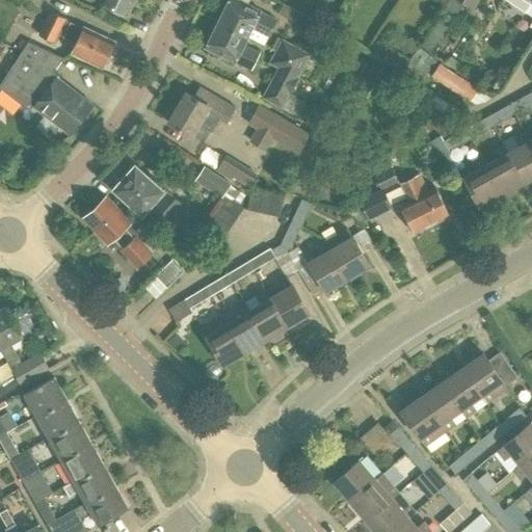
[(19,0),(38,8),(43,0),(19,0)]
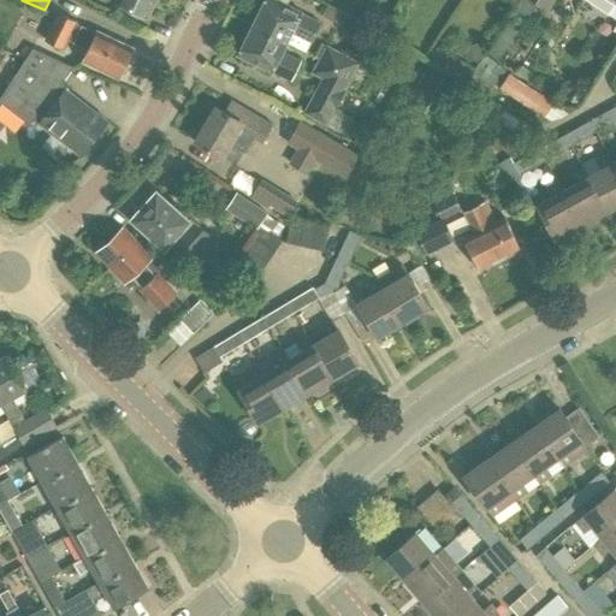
[(147,18),(155,0),(116,0),(114,3),(147,18)]
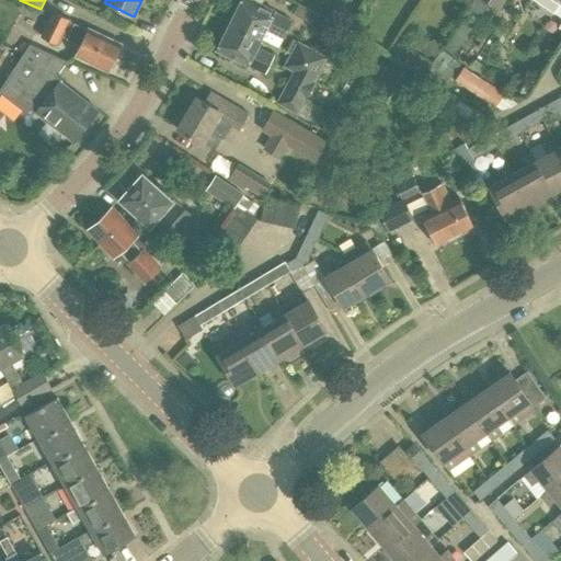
[(292,21),(274,12),(249,0),(241,0),(230,23),(261,39),(278,48),(292,21)]
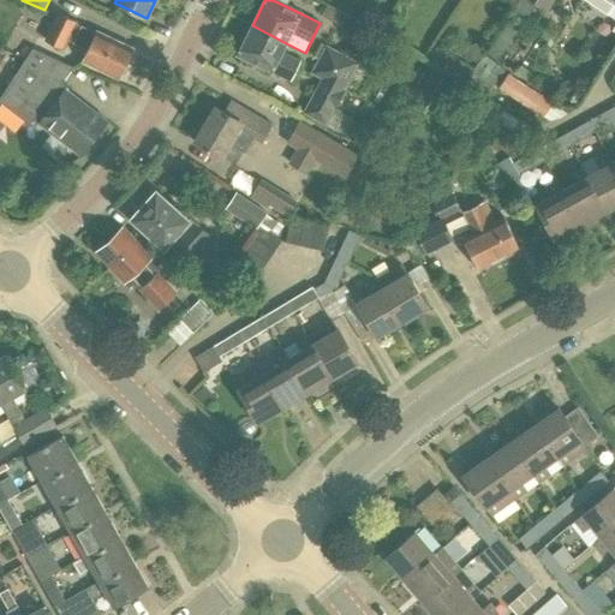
[(529,0),(536,5),(547,12),(553,0),(529,0)]
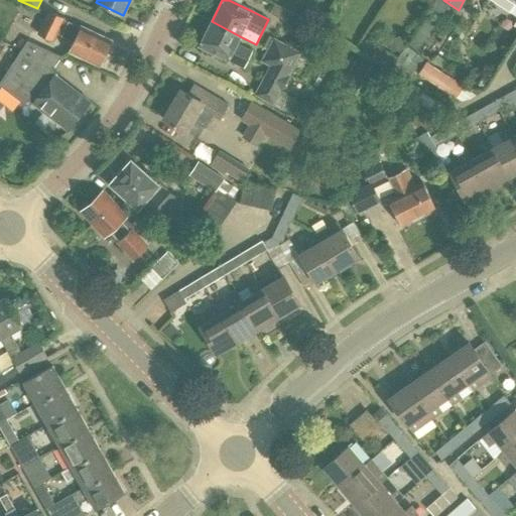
[(515,0),(490,0),(499,6),(515,16),(515,20),(513,26),(515,28),(515,0)]
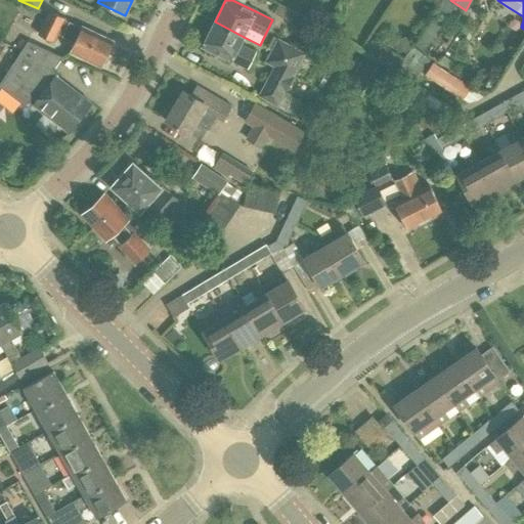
[(69,22),(66,20),(67,18),(49,10),(38,35),(54,43),(58,35),(62,36),(61,37),(75,43),(71,52),(101,67),(102,64),(107,62),(110,57),(107,52),(113,42),(82,28),(69,22)]
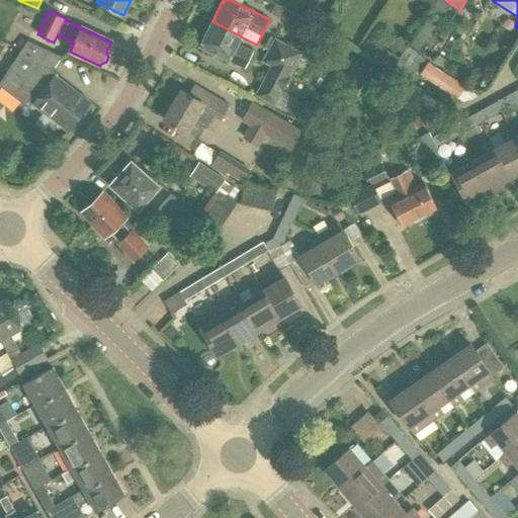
[(238,44),(241,36),(212,21),(199,47),(245,69),(254,51),(238,44)]
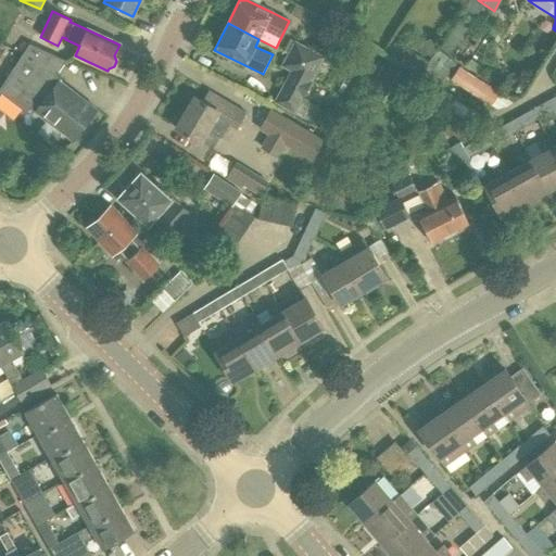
[(432,38),(417,41),(420,55),(434,52),(432,38)]
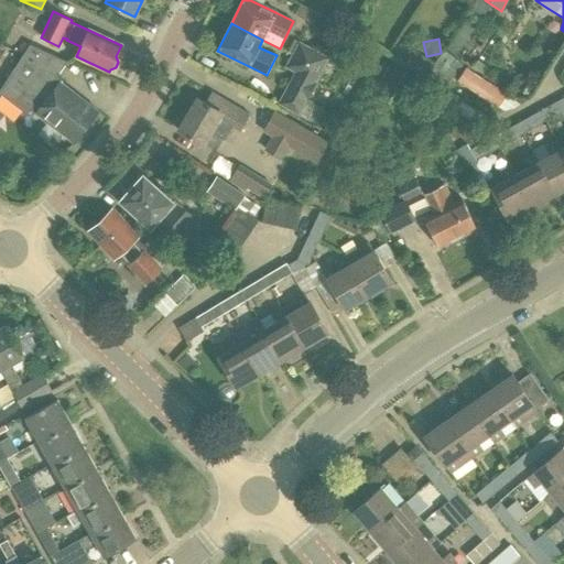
[(321,127),(328,112),(307,100),(317,84),(316,83),(329,57),(299,41),(284,67),(294,72),(277,105),(300,117),(300,116),(321,127)]
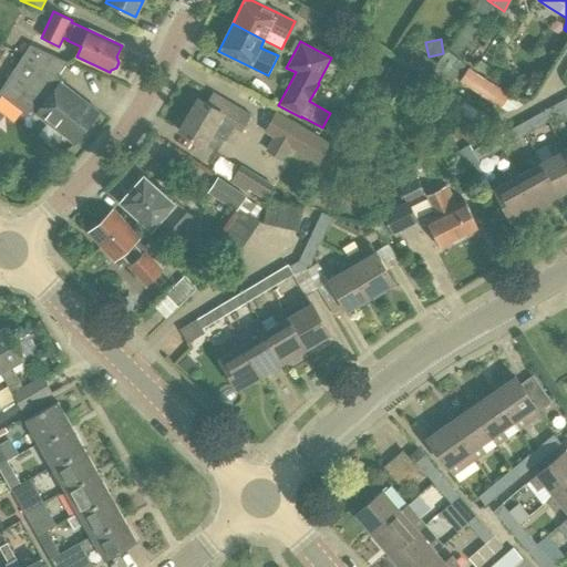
[(99,113),(61,83),(63,80),(58,76),(69,62),(30,44),(0,90),(0,94),(27,115),(31,110),(73,144),(74,143),(81,144),(101,117),(99,113)]
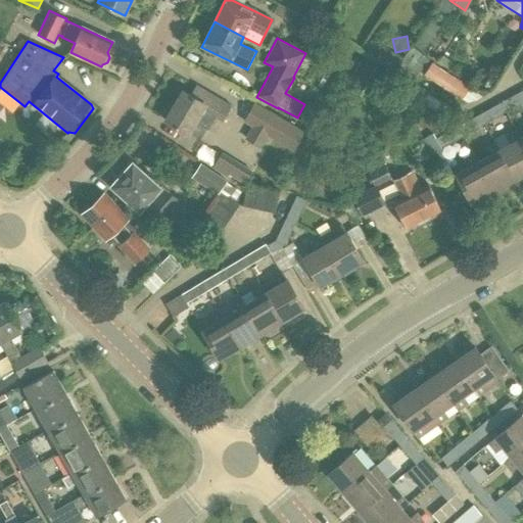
[(420,73),(429,60),(413,47),(401,61),(420,73)]
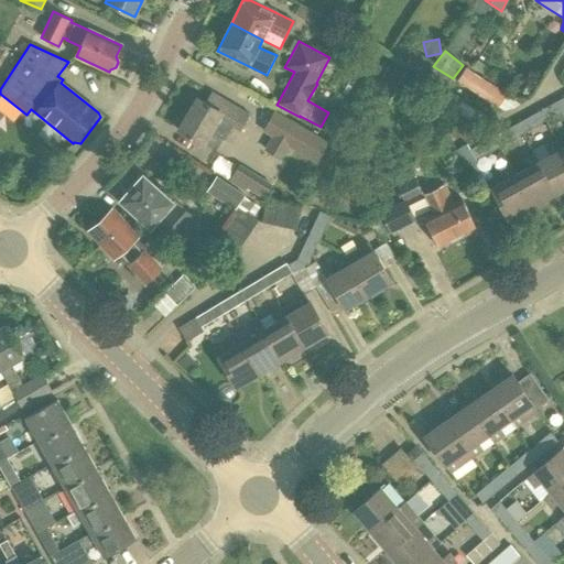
[(483,79),(480,77),(483,75),(467,65),(457,82),(472,91),(474,88),(476,89),(483,79)]
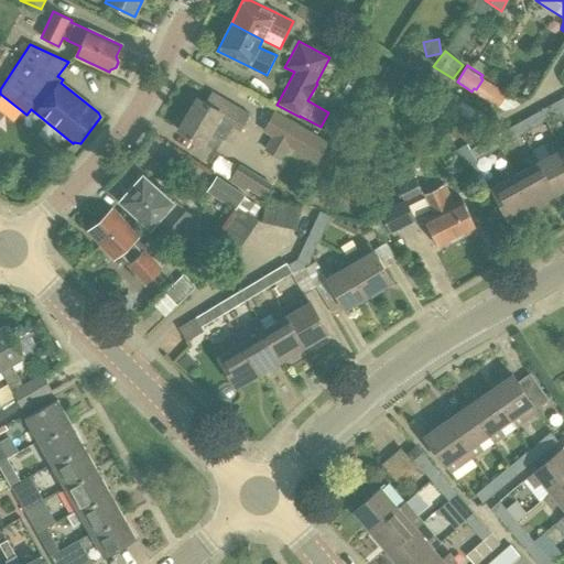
[(483,79),(476,89),(500,105),(507,95),(483,79)]
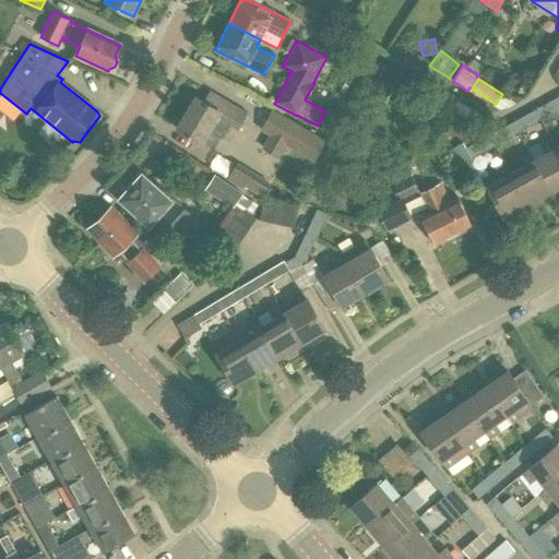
[(249,114),(211,91),(203,102),(195,97),(177,128),(202,143),(210,131),(223,139),(230,127),(238,131),(249,114)]
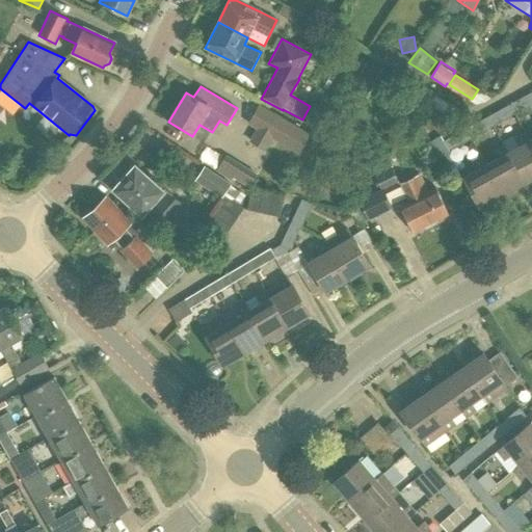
[(514,114),(531,104),(531,95),(531,92),(509,104),(514,114)]
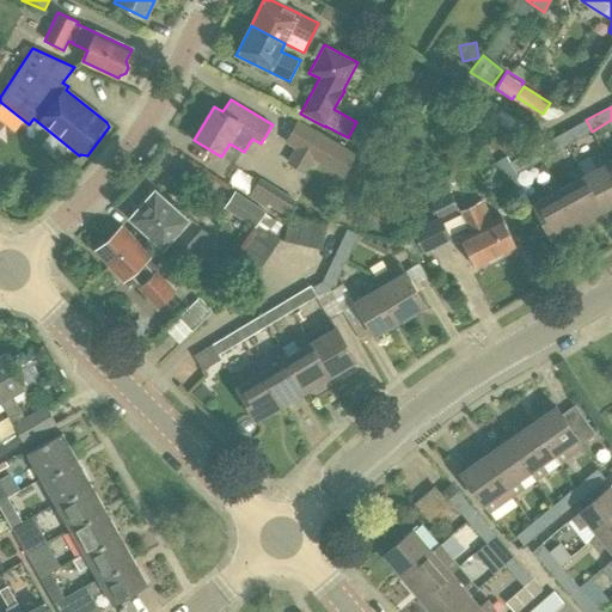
[(344,176),(357,154),(298,118),(285,140),(295,147),(287,161),(305,172),(313,158),(344,176)]
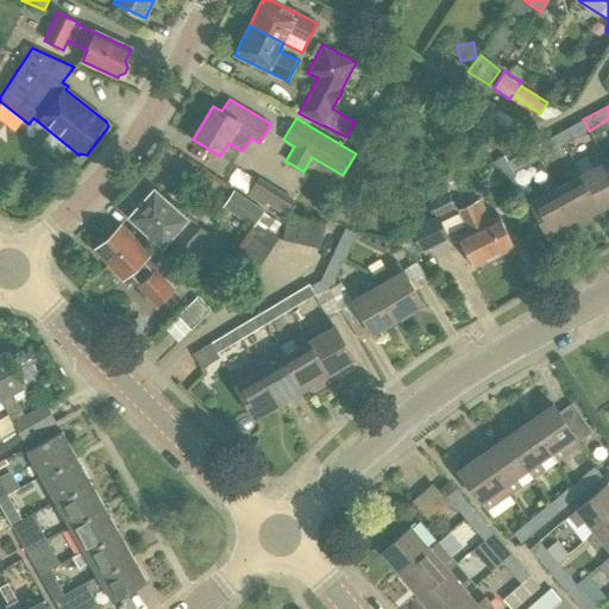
[(564,144),(589,131),(583,119),(558,133),(564,144)]
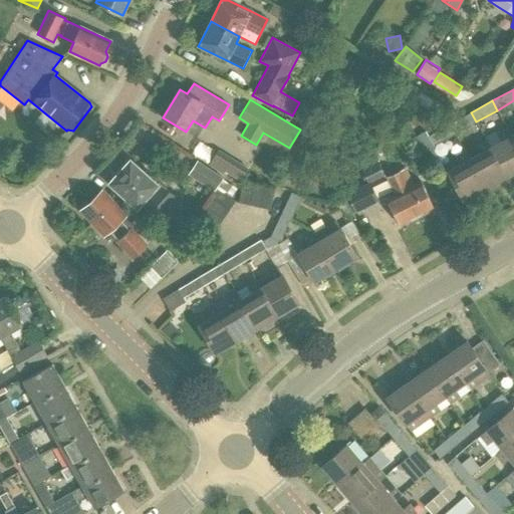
[(455,134),(476,121),(471,112),(450,124),(455,134)]
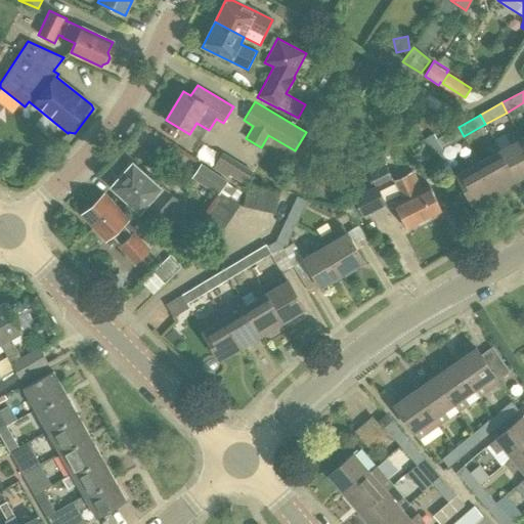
[(442,148),(464,136),(459,127),(437,139),(442,148)]
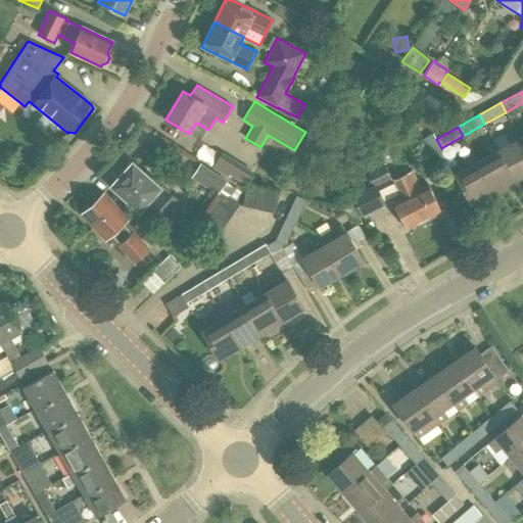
[(522,143),(520,138),(521,138),(516,130),(505,136),(509,144),(500,150),(498,150),(515,179),(522,175),(522,143)]
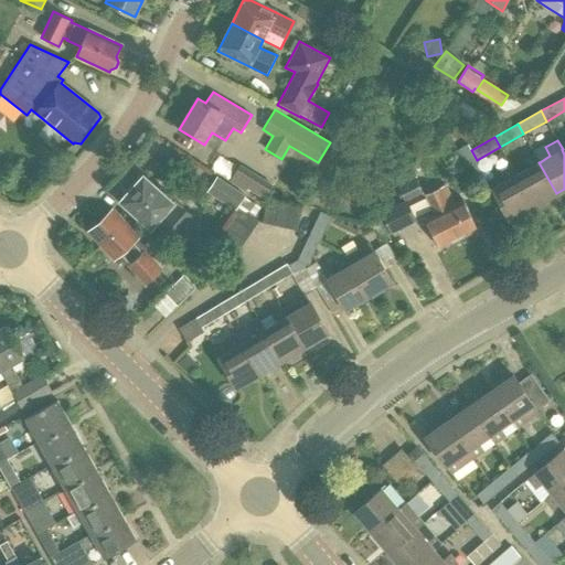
[(539,162),(540,162),(534,152),(521,160),(525,170),(515,176),(533,206),(556,193),(539,162)]
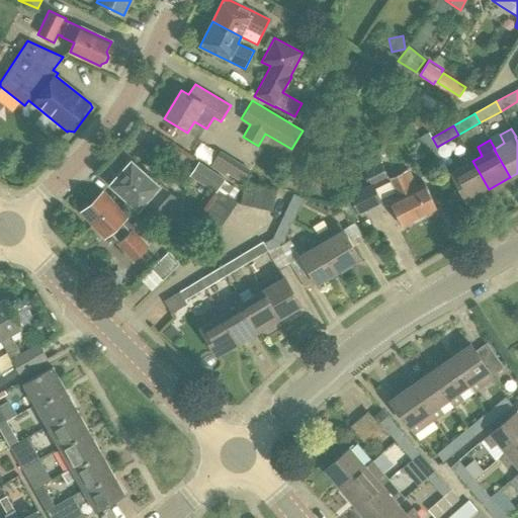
[(228,173),(244,183),(252,171),(235,160),(236,160),(221,151),(210,167),(226,176),(228,173)]
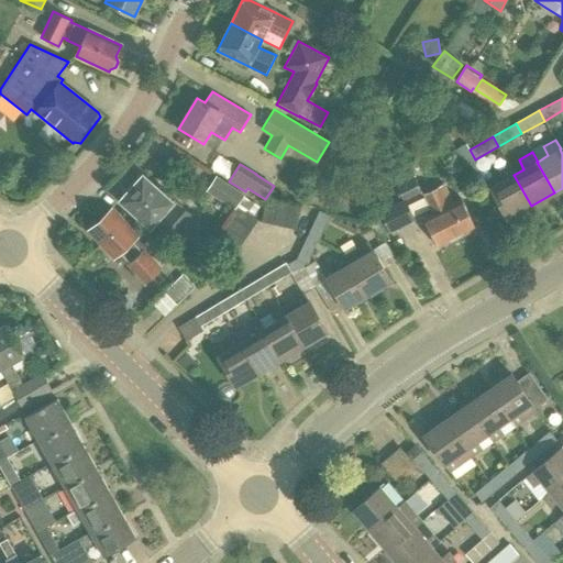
[(531,206),(514,175),(509,165),(497,173),(501,181),(490,187),(508,219),(531,206)]
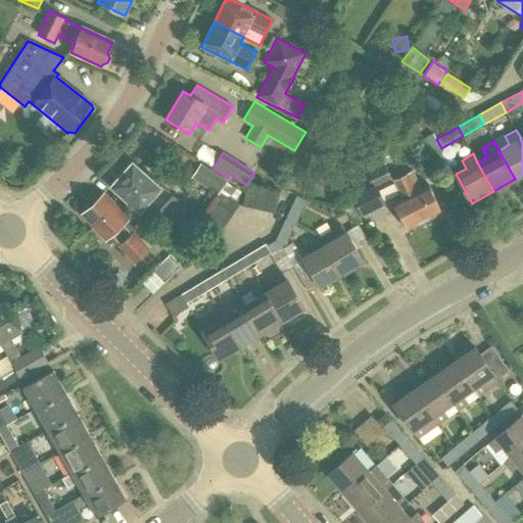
[(218,195),(228,181),(200,163),(191,178),(218,195)]
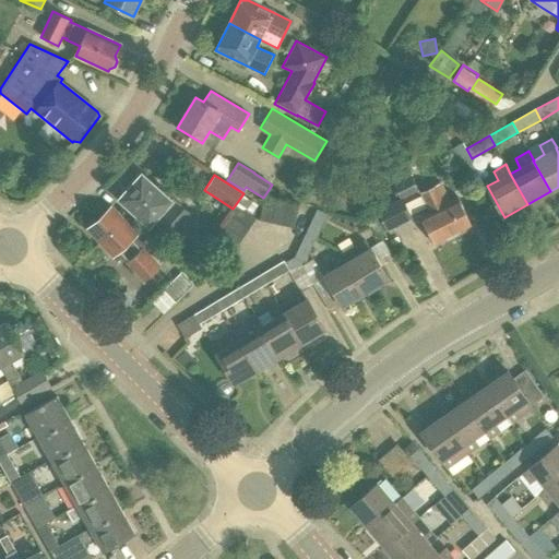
[(157,189),(143,176),(122,200),(151,225),(156,218),(175,235),(193,215),(159,186),(157,189)]
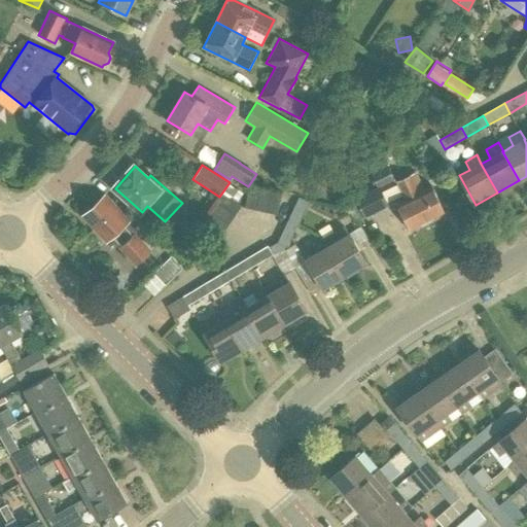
[(364,218),(389,206),(380,187),(395,180),(388,166),(371,174),(377,187),(355,199),(364,218)]
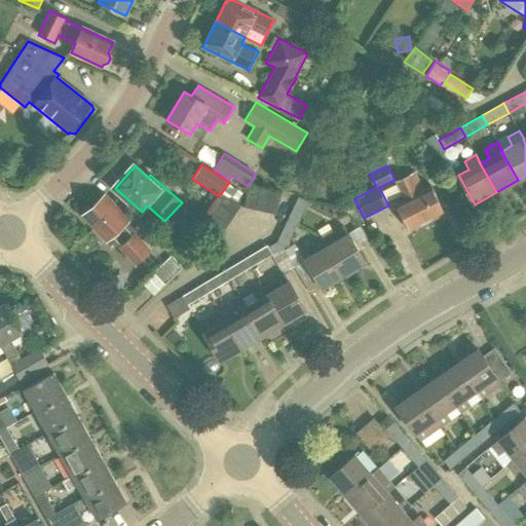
[(421,189),(419,185),(422,184),(416,172),(397,181),(405,197),(396,202),(409,230),(444,213),(430,185),(421,189)]
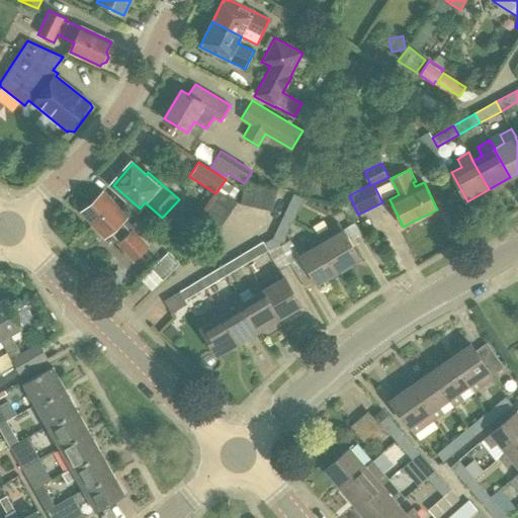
[(251,206),(256,186),(245,183),(241,204),(251,206)]
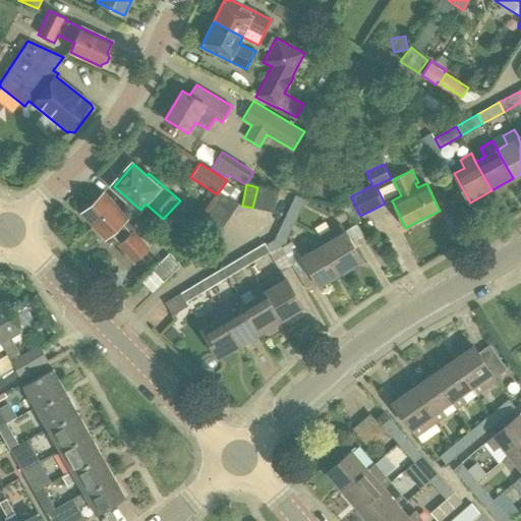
[(264,211),(269,189),(257,187),(252,208),(264,211)]
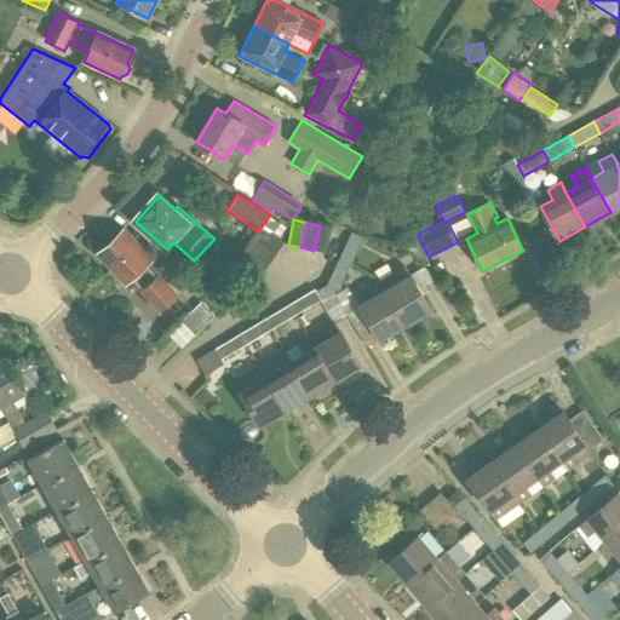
[(327,253),(332,228),(320,225),(314,251),(327,253)]
